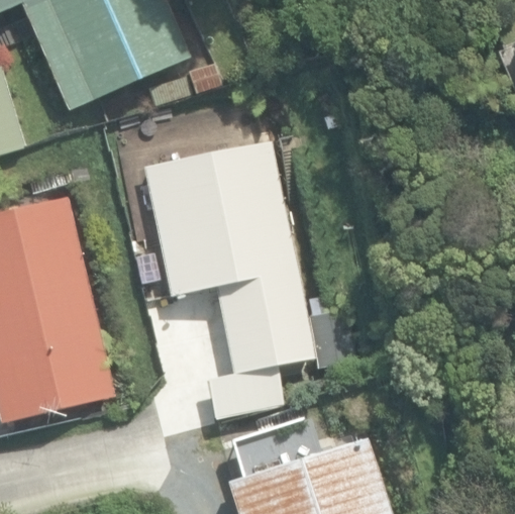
[(0,0),(0,12),(20,3),(69,110),(193,55),(168,0),(0,0)]
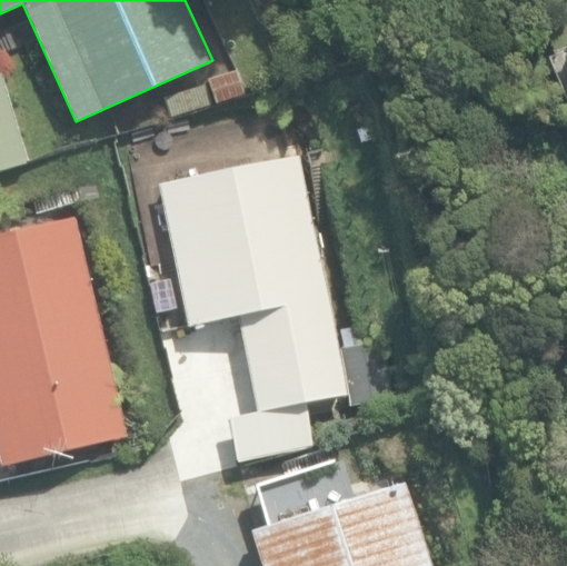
[(166,95),(172,113),(246,91),(238,68),(208,77),(209,81),(166,95)]
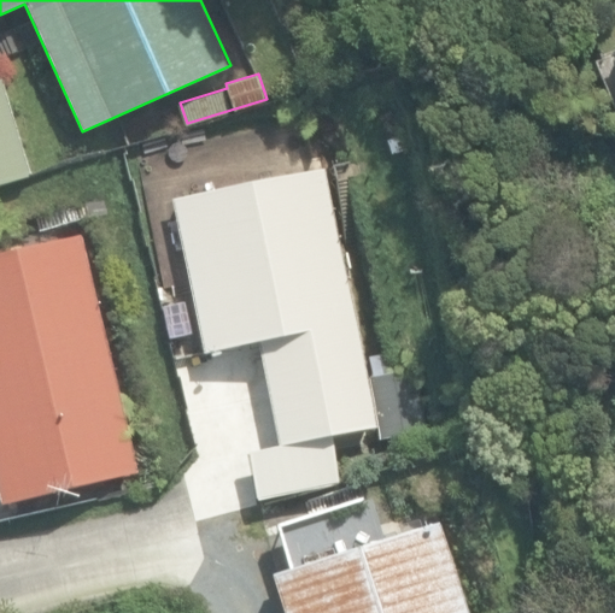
[(0,180),(25,174),(0,88),(0,180)]
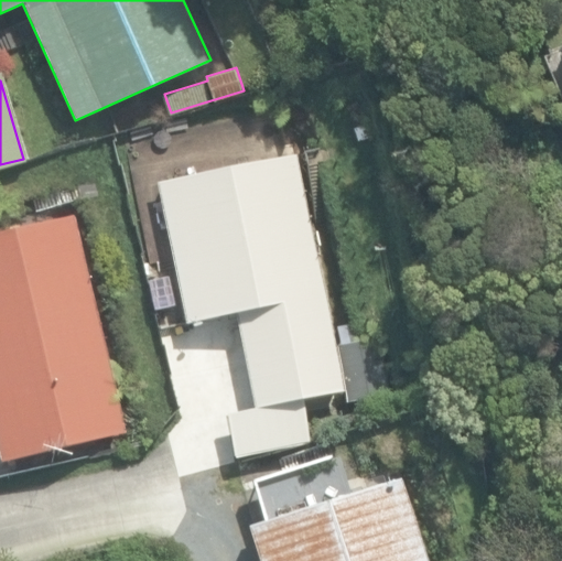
[(235,312),(254,407),(344,389),(295,153),(158,181),(168,227),(157,229),(163,263),(174,261),(186,322),(235,312)]
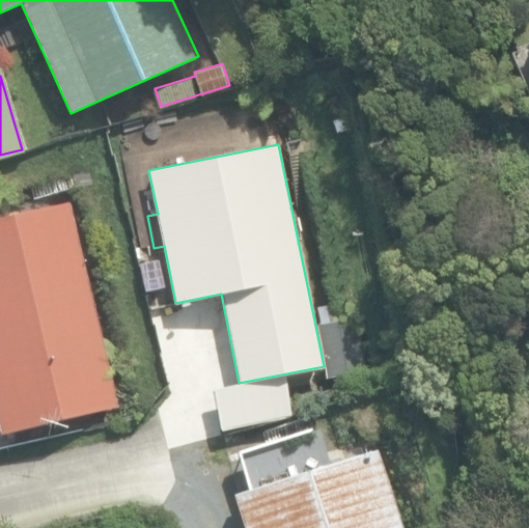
[(0,218),(0,421),(3,432),(119,404),(70,201),(0,218)]
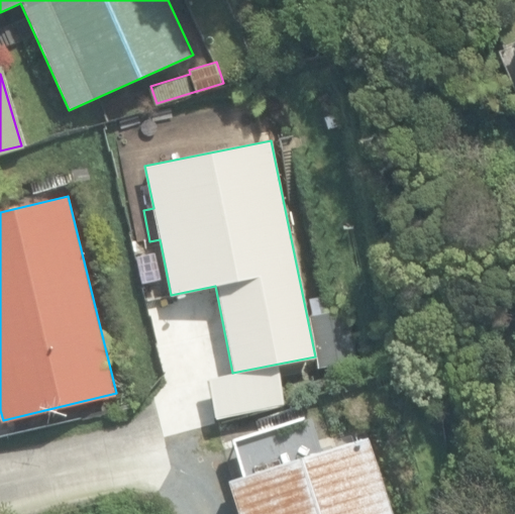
[(320,370),(362,361),(351,309),(310,317),(320,370)]
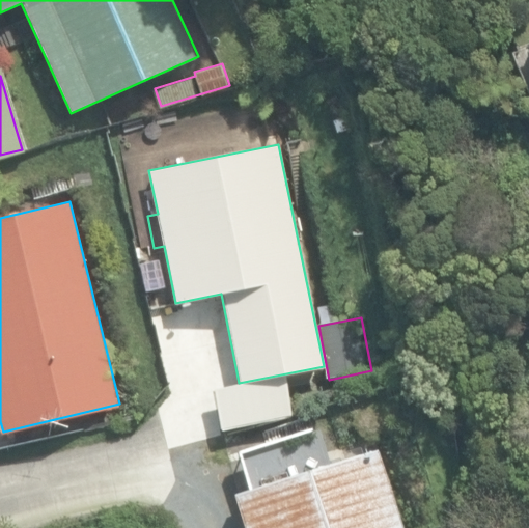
[(210,392),(219,432),(295,415),(285,376),(210,392)]
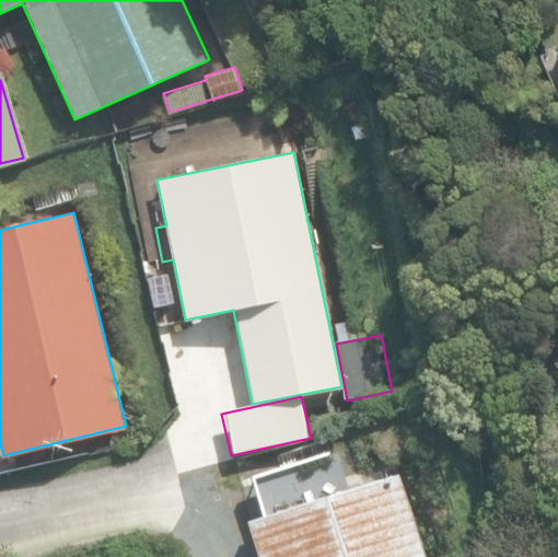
[(245,522),(255,556),(427,556),(400,473),(245,522)]
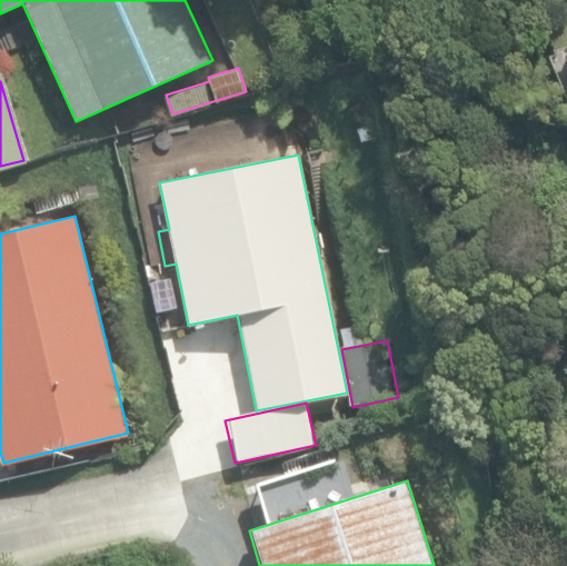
All buildings are outlined.
